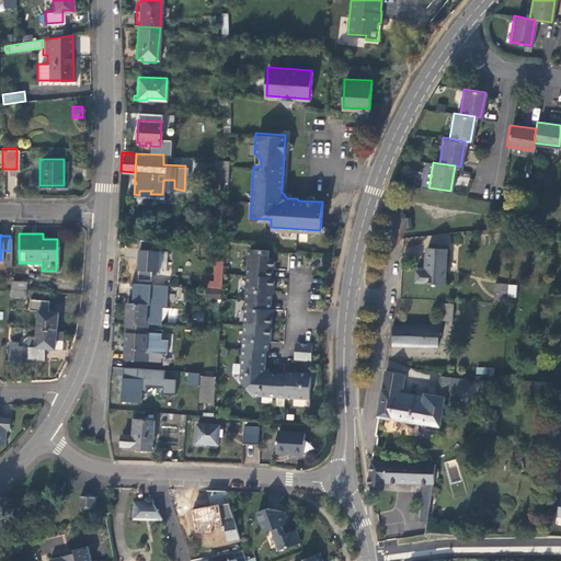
[(444,283),(446,248),(425,247),(424,270),(415,268),(414,281),(444,283)]
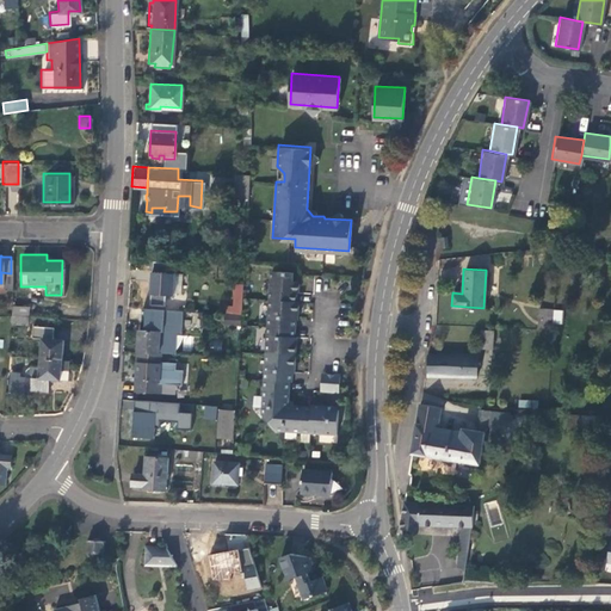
[(173,271),(150,270),(149,292),(172,294),(173,271)]
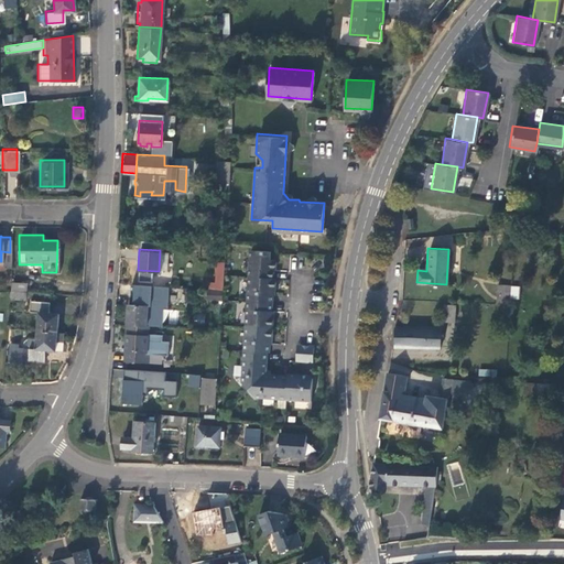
[(248,249),(247,274),(266,275),(267,268),(270,268),(271,266),(273,263),(273,259),(270,257),(268,257),(268,251),(248,249)]
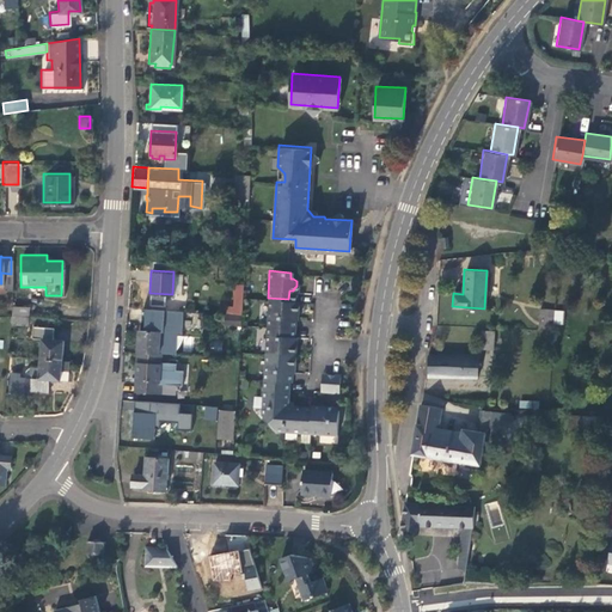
[(240,288),(233,288),(232,304),(225,304),(225,310),(239,311),(240,288)]
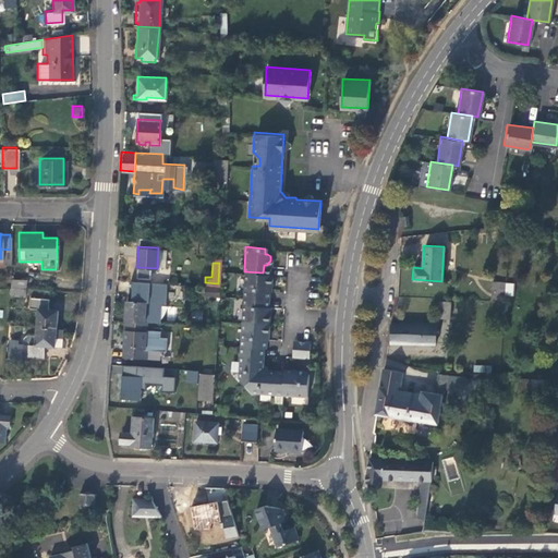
[(268,275),(268,273),(267,273),(263,273),(244,271),(242,295),(262,296),(263,289),(267,290),(267,282),(269,280),(270,277),(268,275)]
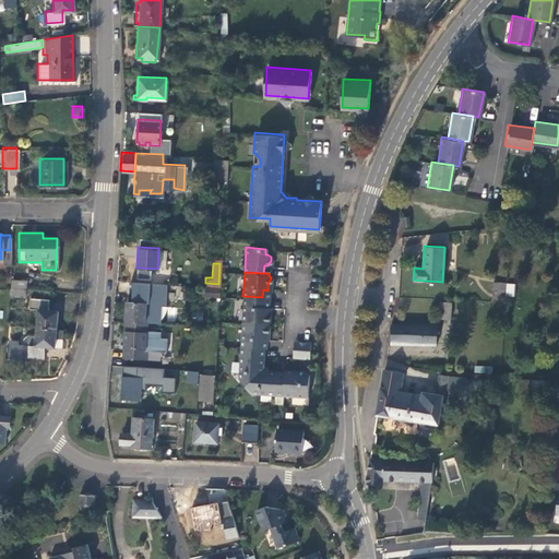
[(25,277),(10,277),(10,286),(23,287),(24,287),(25,277)]
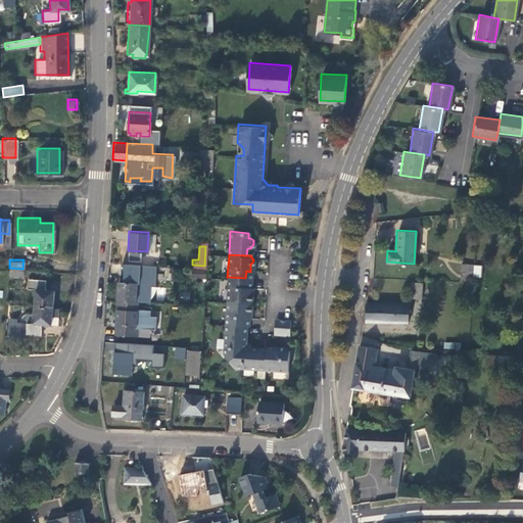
[(155,266),(126,264),(124,283),(117,283),(116,302),(138,303),(150,304),(151,286),(154,286),(155,266)]
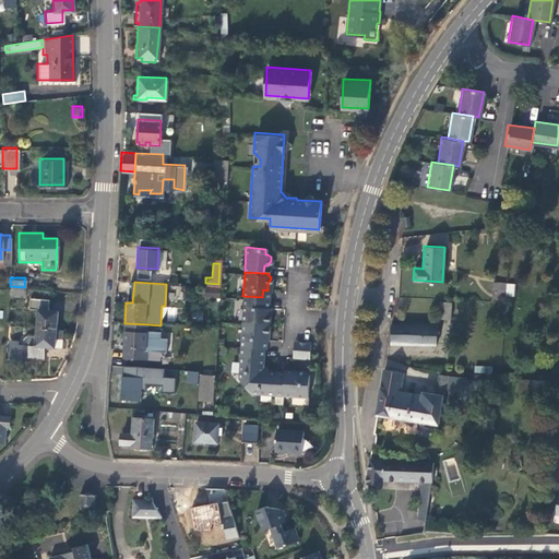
[(499,282),(485,282),(484,299),(498,300),(499,282)]
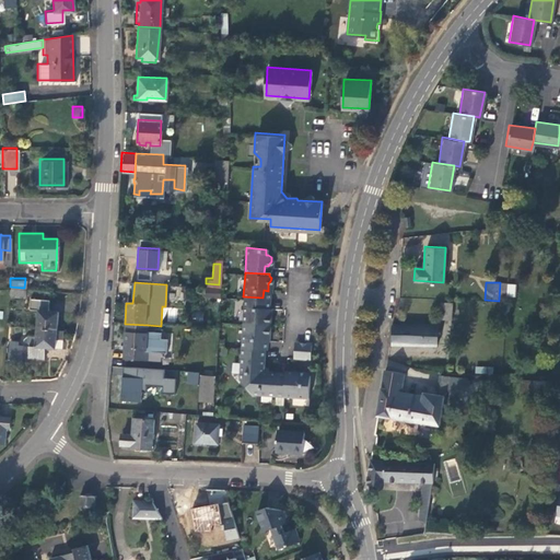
[(38,307),(36,325),(57,327),(58,308),(47,307),(48,298),(28,295),(28,306),(38,307)]
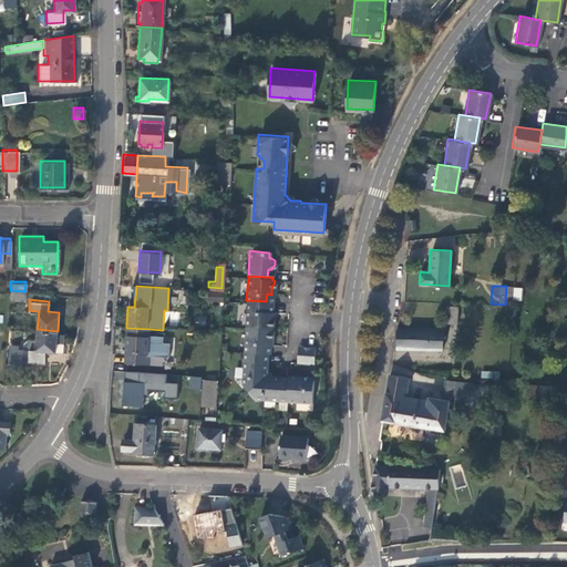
[(266,309),(266,301),(246,300),(244,325),(269,327),(269,326),(271,322),(271,319),(269,317),(270,309),(266,309)]
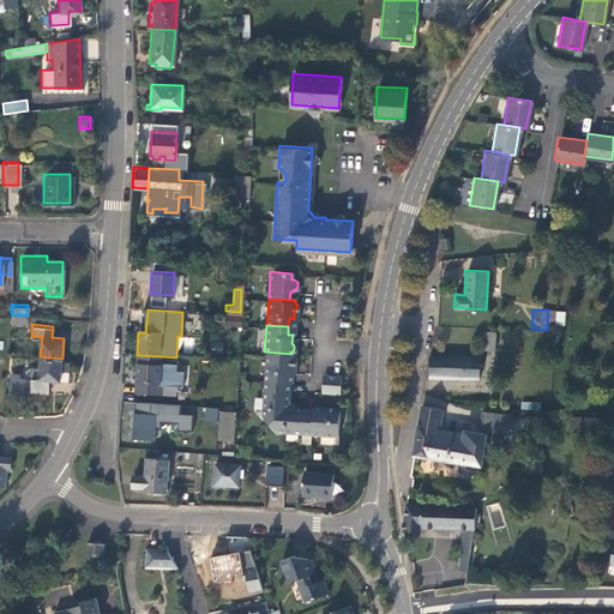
[(493,331),(480,330),(479,349),(491,349),(493,331)]
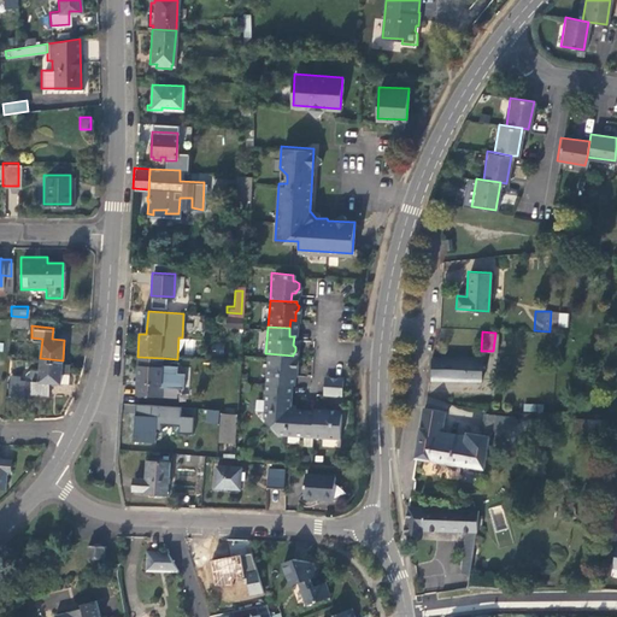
[(292,358),(293,356),(265,353),(264,381),(285,382),(286,382),(286,374),(292,375),(292,368),(294,365),(295,360),(292,358)]
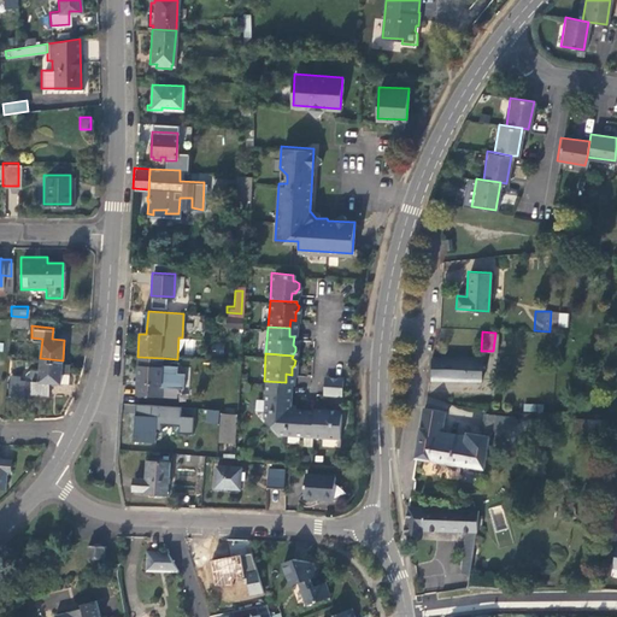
[(428,378),(479,378),(480,356),(429,356),(428,378)]
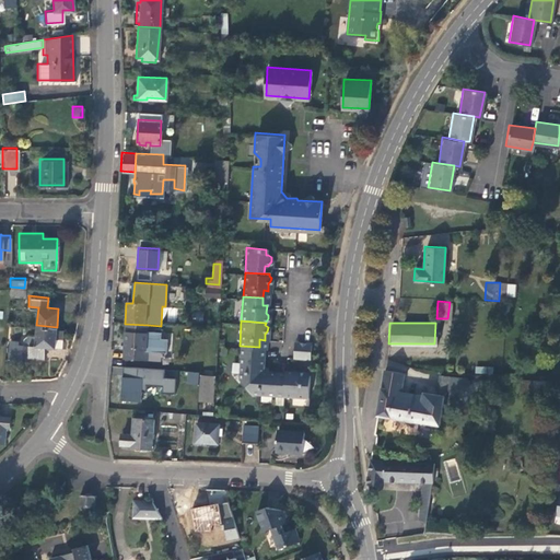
[(125,324),(123,360),(146,361),(147,353),(164,354),(165,340),(159,340),(159,334),(147,333),(148,325),(125,324)]
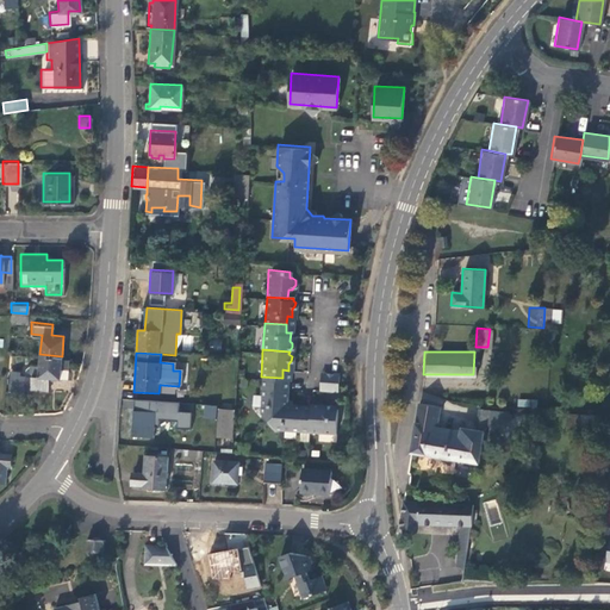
[(68,366),(68,356),(62,356),(39,354),(39,363),(30,362),(30,374),(20,373),(20,369),(11,368),(10,388),(19,390),(19,386),(49,388),(49,375),(61,377),(61,365),(68,366)]
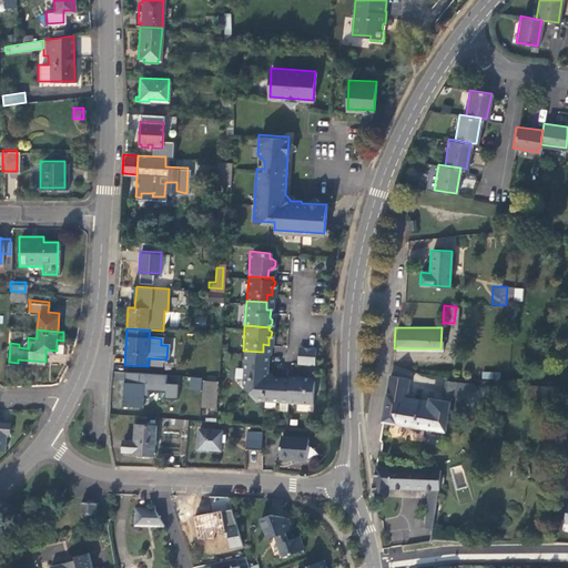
[(303,362),(313,362),(314,346),(304,345),(303,362)]
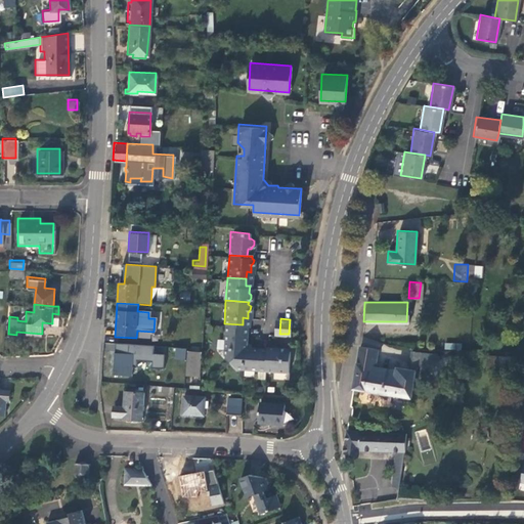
[(241,333),(242,324),(224,323),(221,353),(228,360),(248,343),(245,339),(245,333),(241,333)]
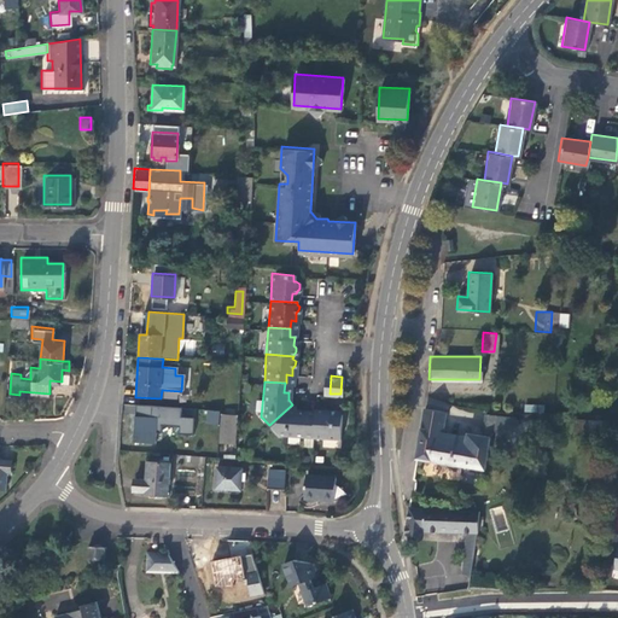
[(275,433),(312,436),(313,414),(303,414),(303,409),(296,409),(292,404),(269,425),(275,433)]
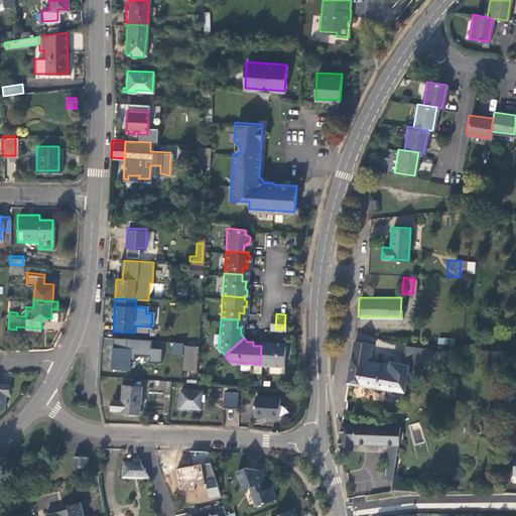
[(151,342),(114,339),(112,369),(129,370),(130,363),(135,363),(135,356),(149,357),(148,364),(161,365),(162,350),(150,349),(151,342)]
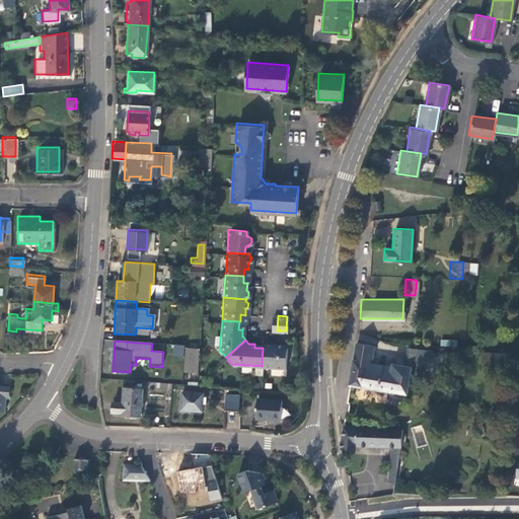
[(271,343),(263,343),(263,345),(263,348),(262,366),(283,368),(285,346),(283,346),(282,344),(278,343),(275,346),(271,345),(271,343)]
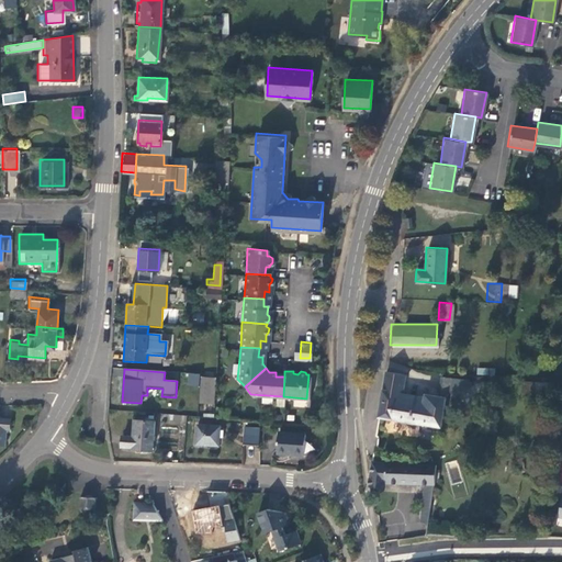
[(384,390),(404,392),(406,374),(386,371),(384,390)]
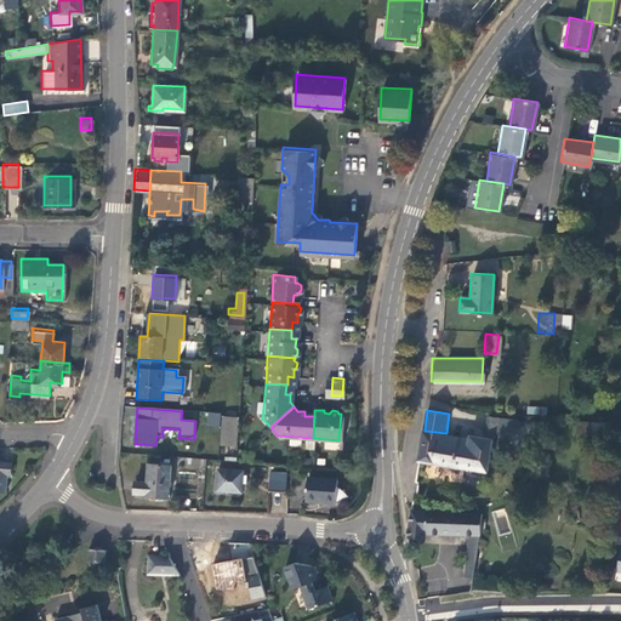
[(208,426),(218,426),(220,414),(209,412),(208,426)]
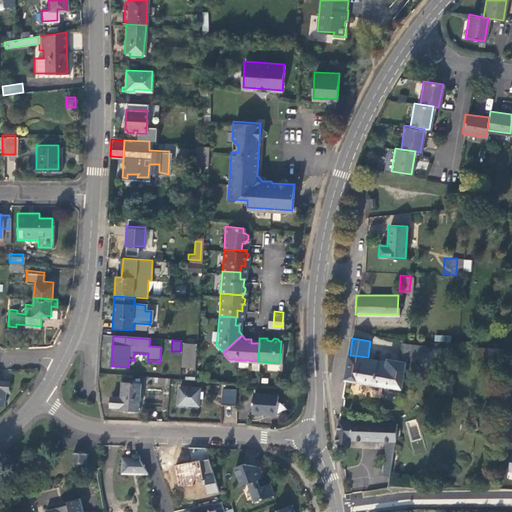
[(433,350),(449,351),(449,343),(441,343),(441,341),(434,341),(433,350)]
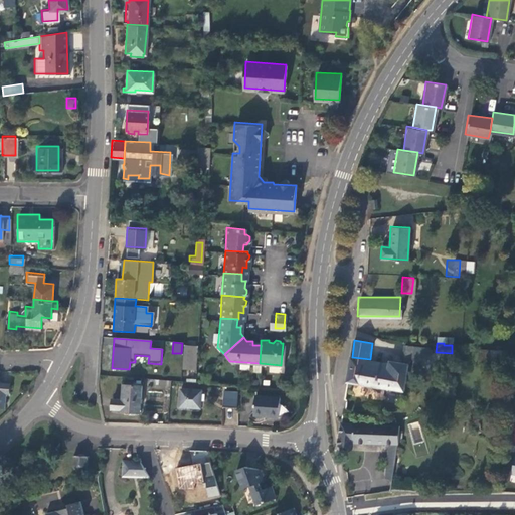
[(188,363),(195,364),(197,345),(190,344),(188,363)]
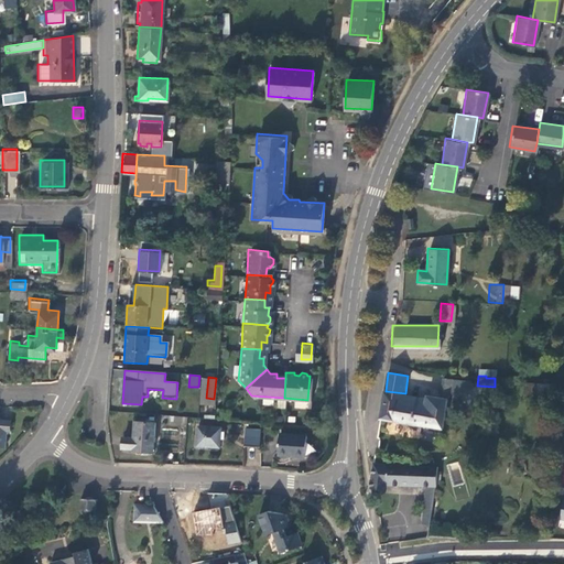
[(381,419),(443,429),(448,430),(449,420),(445,419),(448,399),(447,399),(448,392),(453,392),(456,399),(476,387),(472,381),(456,380),(444,378),(441,398),(427,396),(426,399),(425,404),(400,401),(401,398),(404,396),(405,393),(386,391),(381,418),(381,419)]
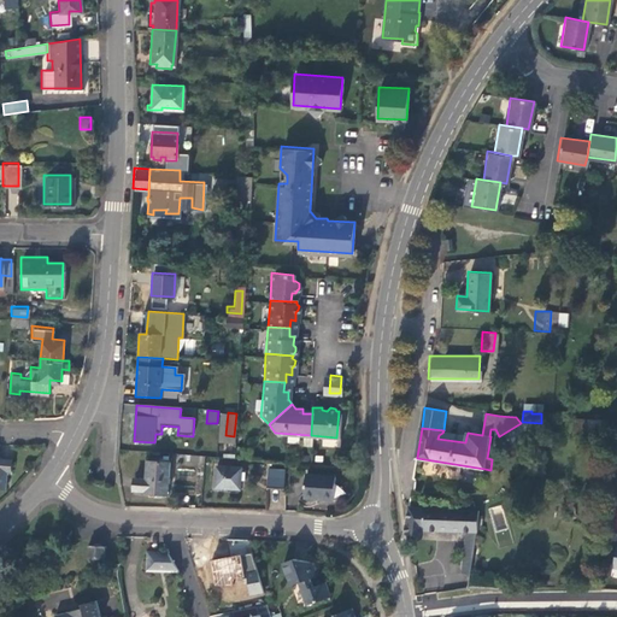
[(598,427),(598,417),(585,417),(585,427),(598,427)]
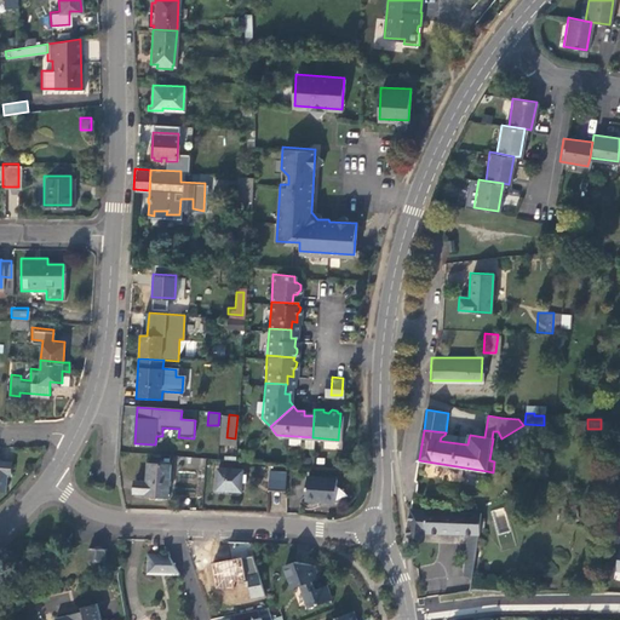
[(469,438),(445,435),(441,437),(440,441),(468,445),(469,438)]
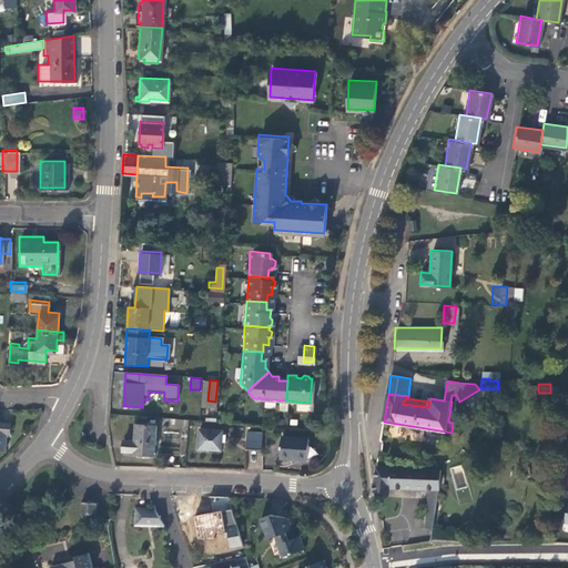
[(11,419),(0,418),(0,444),(6,445),(7,429),(10,429),(11,419)]
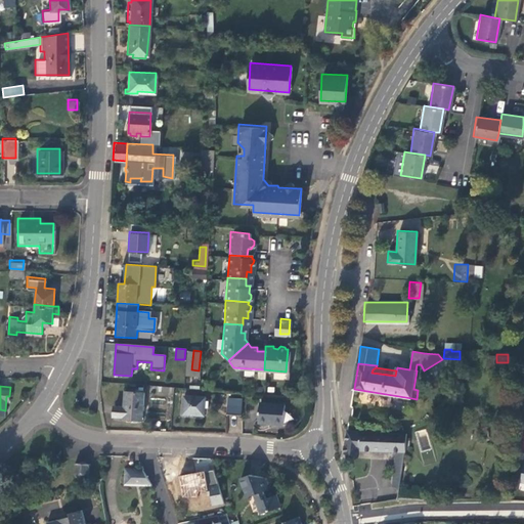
[(140,418),(141,390),(124,389),(123,405),(113,404),(112,415),(122,416),(122,417),(124,417),(124,420),(136,421),(137,418),(140,418)]
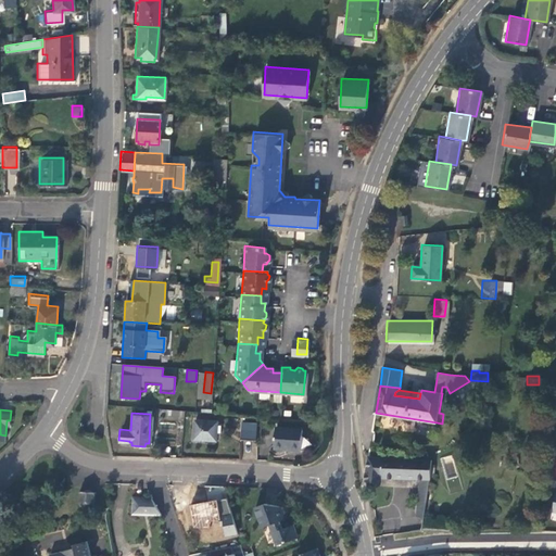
[(215,419),(193,417),(191,437),(202,438),(202,441),(213,442),(213,439),(214,438),(215,428),(218,429),(219,426),(215,426),(215,419)]
